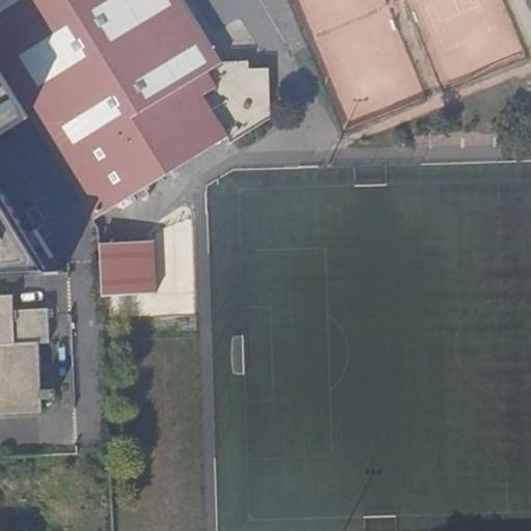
[(29,119),(90,220),(161,177),(155,167),(219,127),(226,138),(230,143),(269,119),(264,65),(245,73),(245,64),(217,66),(176,0),(0,0),(0,71),(11,90),(29,119)]
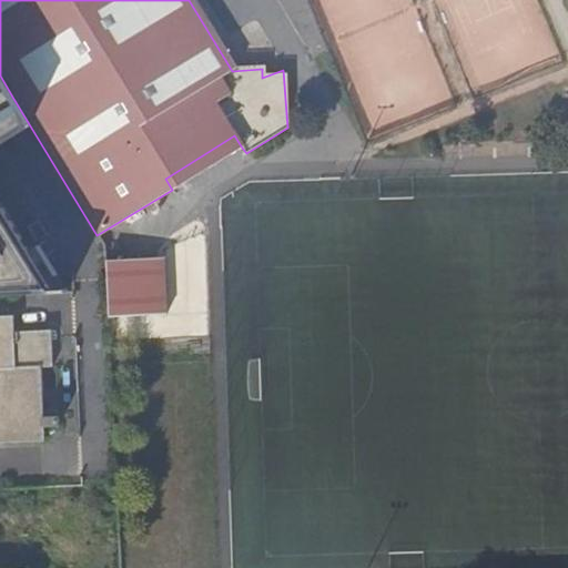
[(353,90),(353,107),(440,108),(442,57),(422,57),(422,67),(401,67),(401,91),(353,90)]
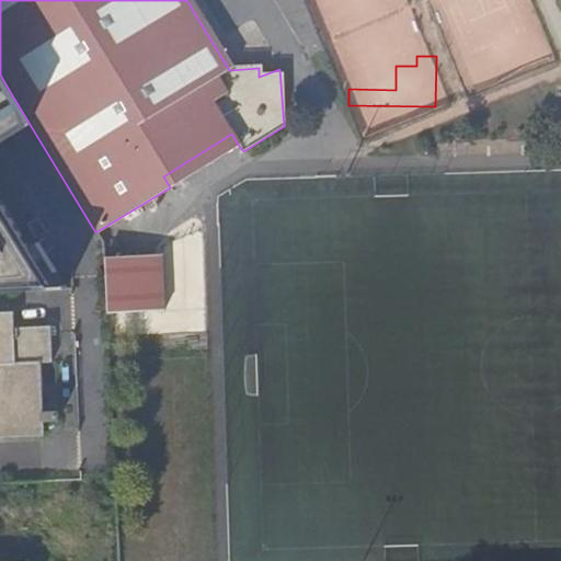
[(0,142),(0,145),(31,126),(12,95),(0,75),(0,142)]
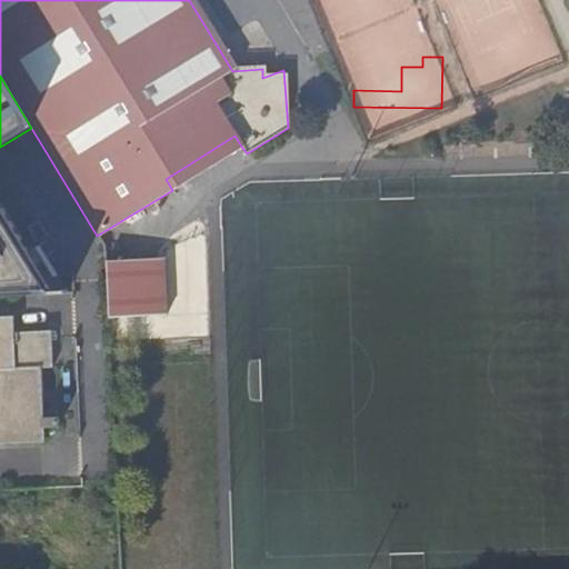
[(166,179),(172,190),(242,148),(235,136),(166,179)]
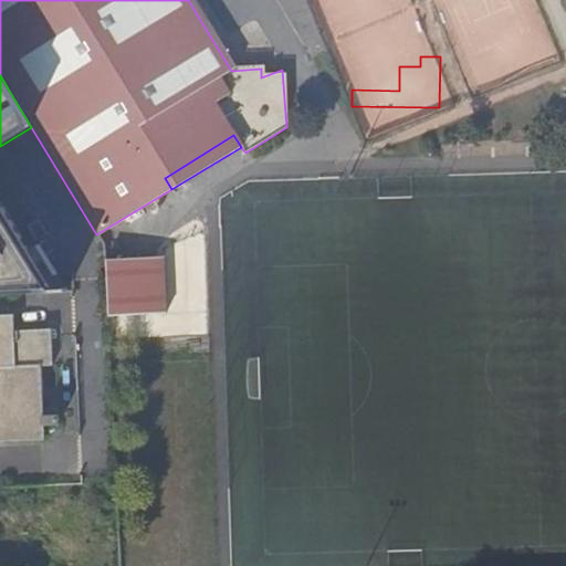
[(0,260),(24,260),(34,253),(0,197),(0,145),(0,146),(0,144),(0,260)]
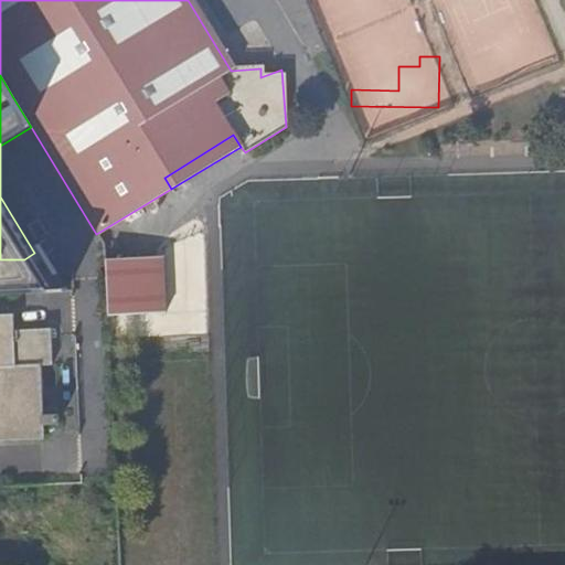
[(41,219),(30,225),(40,242),(51,234),(41,219)]
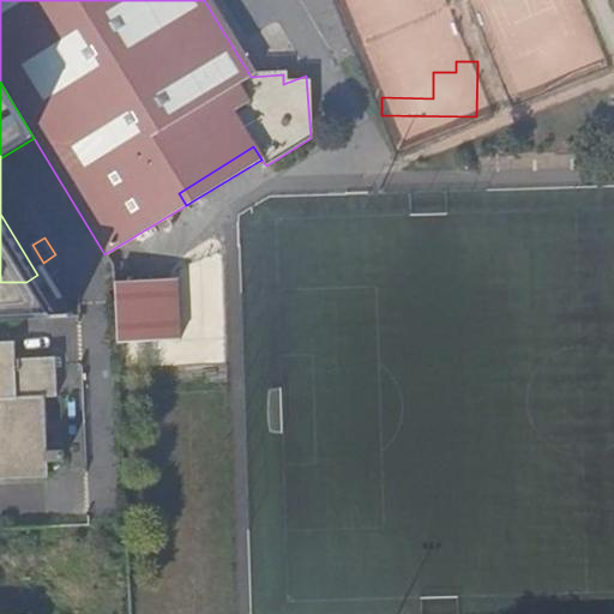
[(0,282),(0,324),(79,320),(47,269),(37,275),(26,282),(0,282)]
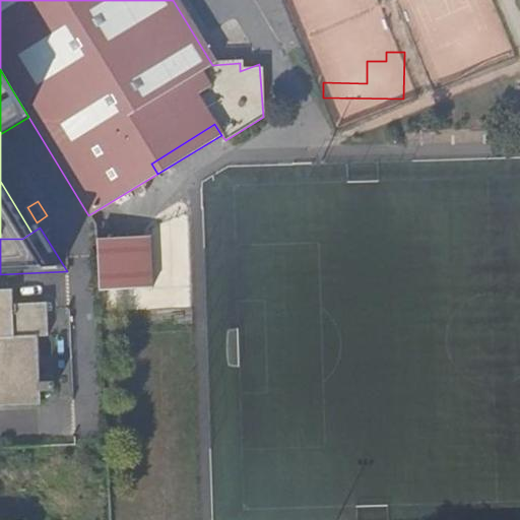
[(102,235),(103,284),(153,282),(152,233),(102,235)]
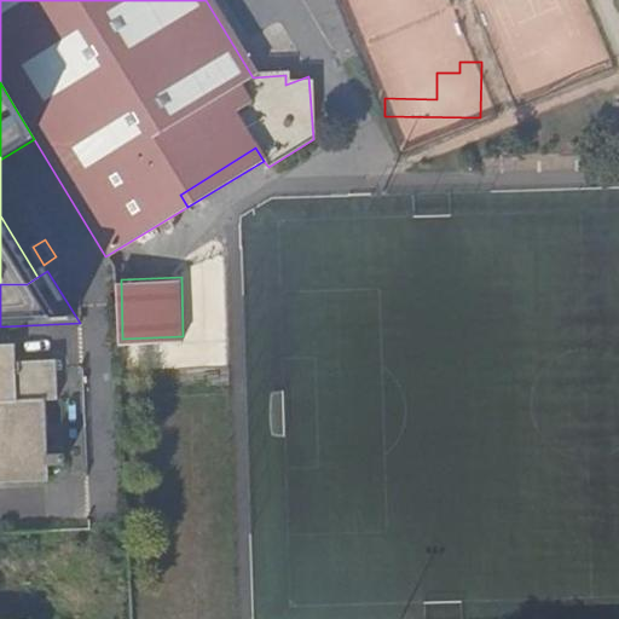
[(15,342),(0,342),(0,480),(50,479),(46,399),(59,397),(57,357),(16,360),(15,342)]
